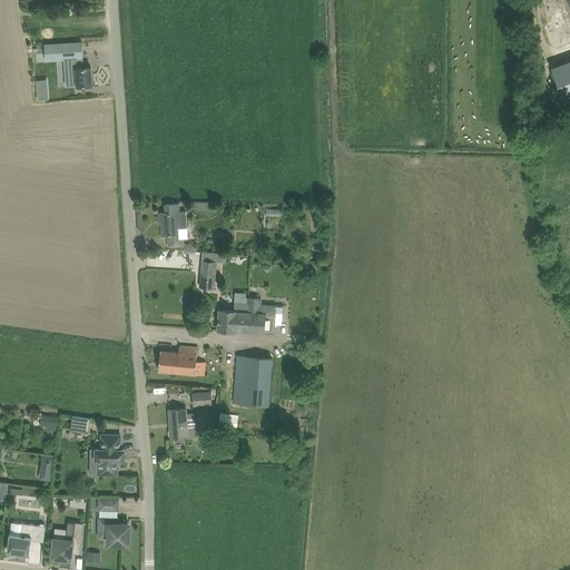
[(82,42),(45,45),(46,59),(76,57),(77,86),(92,85),(91,67),(84,67),(84,58),(84,57),(82,42)]
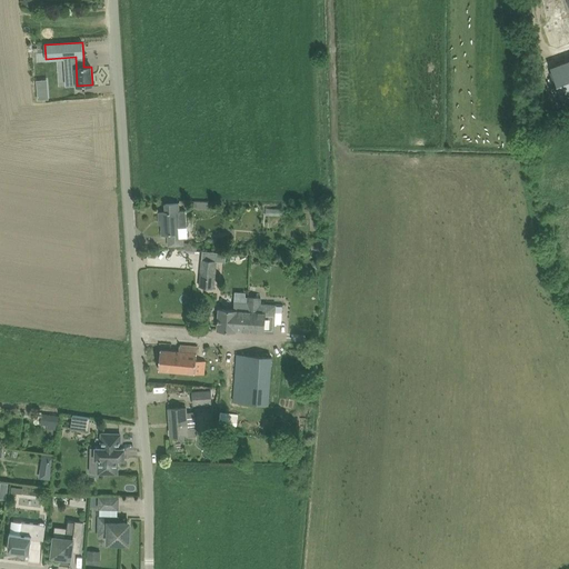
[(568,59),(549,67),(562,101),(568,99),(568,59)]
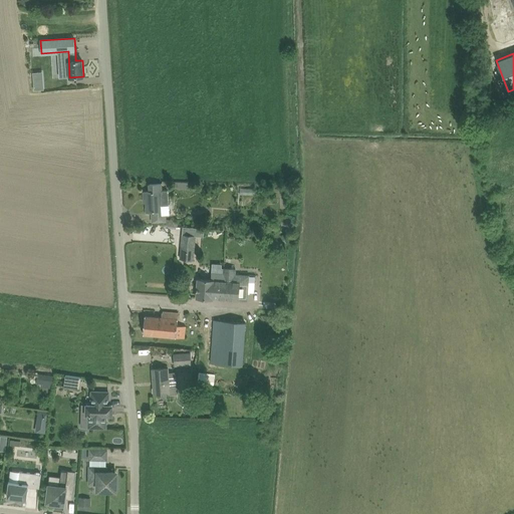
[(153,222),(164,221),(167,221),(167,219),(166,215),(170,214),(170,205),(169,205),(168,191),(163,191),(162,183),(149,184),(150,192),(144,192),(145,198),(147,198),(148,212),(152,212),(153,222)]
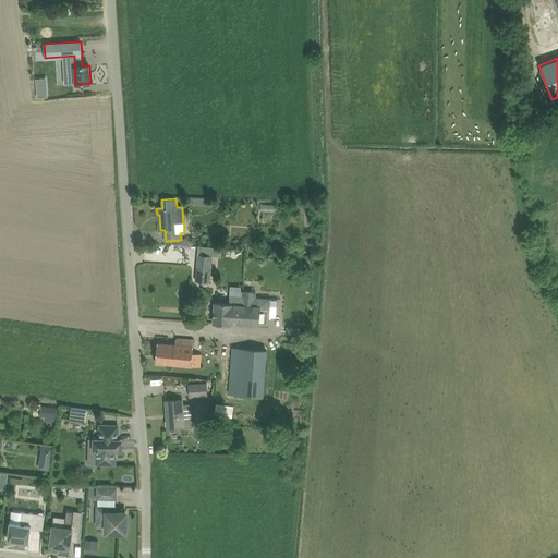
[(222,247),(198,246),(198,254),(213,256),(221,256),(222,247)]
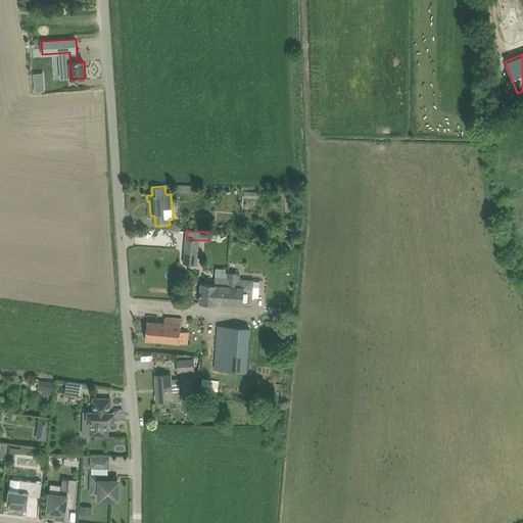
[(185,238),(183,264),(197,265),(199,240),(186,238),(185,238)]
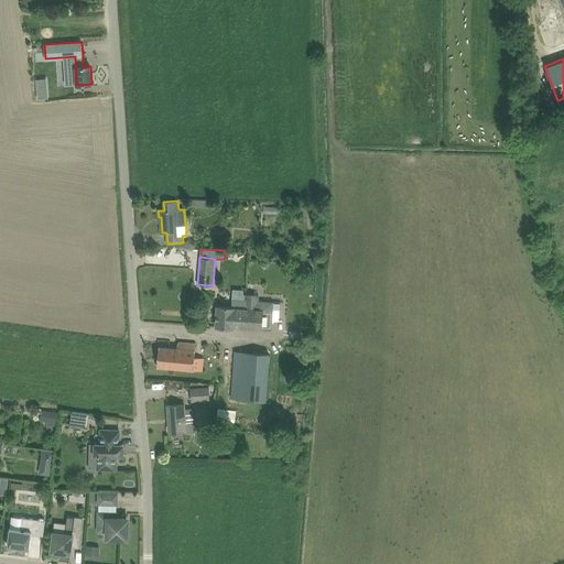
[(312,257),(308,260),(314,267),(317,263),(312,257)]
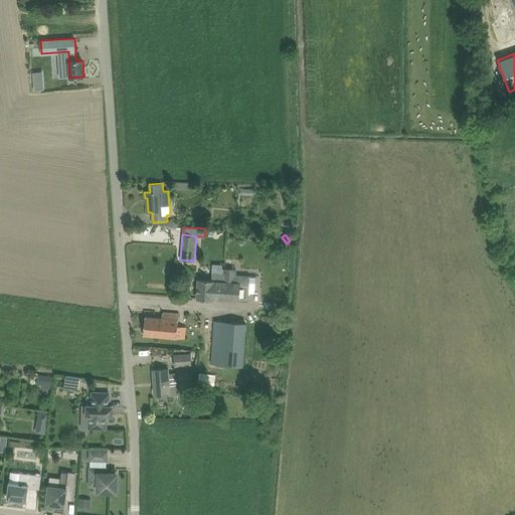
[(223,273),(224,273),(223,282),(221,282),(220,300),(247,302),(247,300),(249,275),(236,274),(237,269),(223,268),(223,273)]
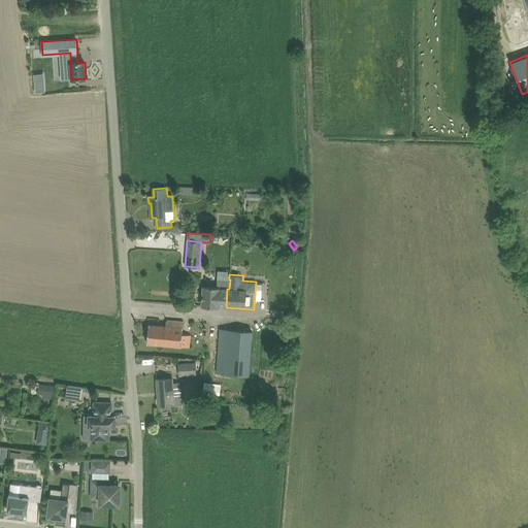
[(202,305),(220,307),(226,307),(227,289),(229,289),(230,279),(229,279),(218,278),(217,288),(203,287),(202,305)]
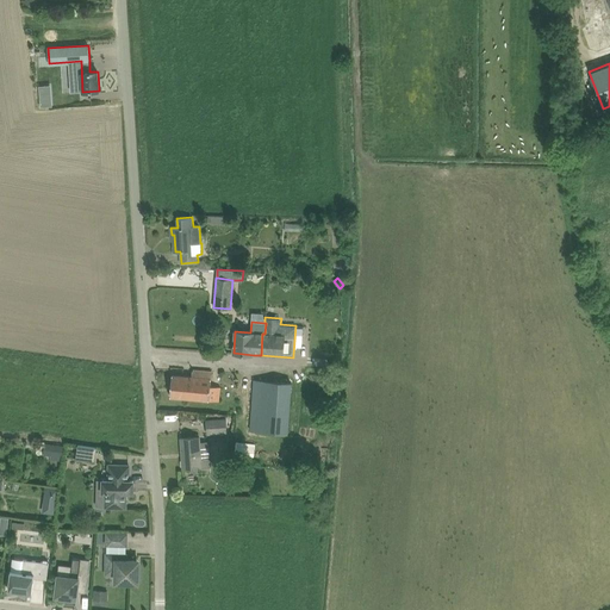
[(170,397),(221,400),(222,386),(211,386),(212,371),(192,369),(192,377),(173,375),(170,397)]
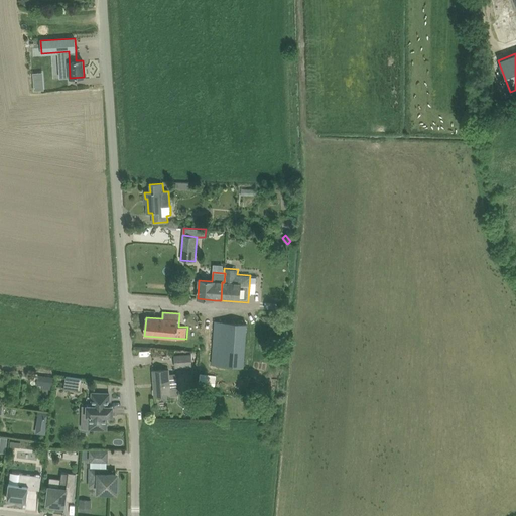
[(247,323),(216,320),(213,363),(244,365),(247,323)]
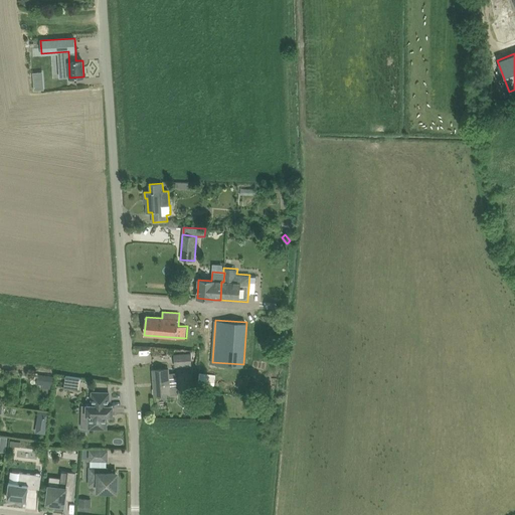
[(191,354),(175,355),(175,366),(191,365),(191,354)]
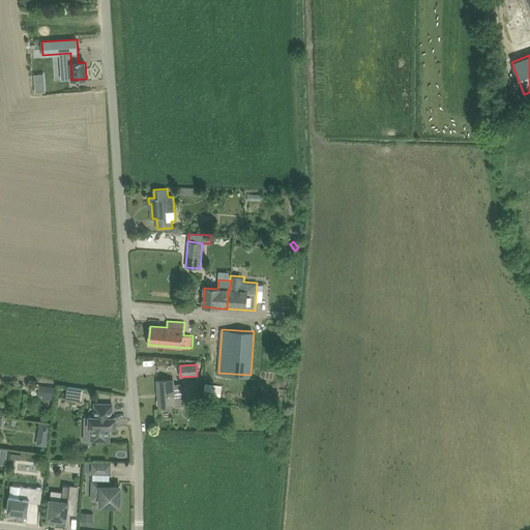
[(159,407),(176,406),(174,379),(157,381),(159,407)]
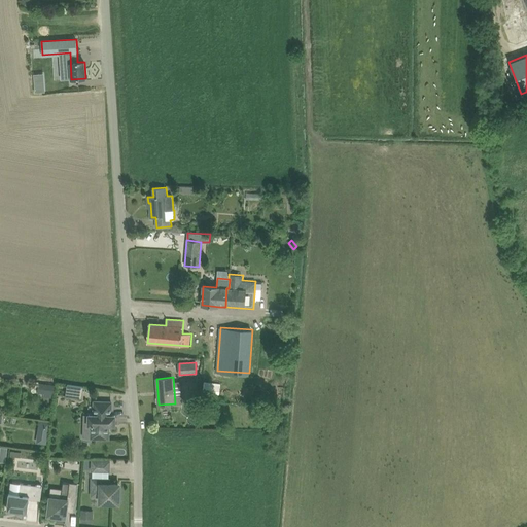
[(220,383),(204,382),(203,393),(219,394),(220,383)]
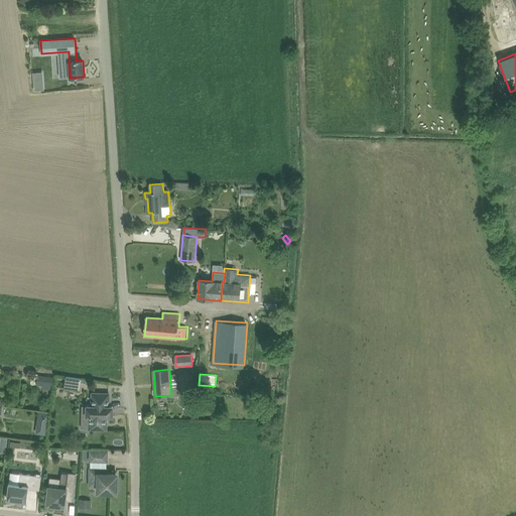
[(51,390),(53,377),(44,376),(43,386),(42,389),(51,390)]
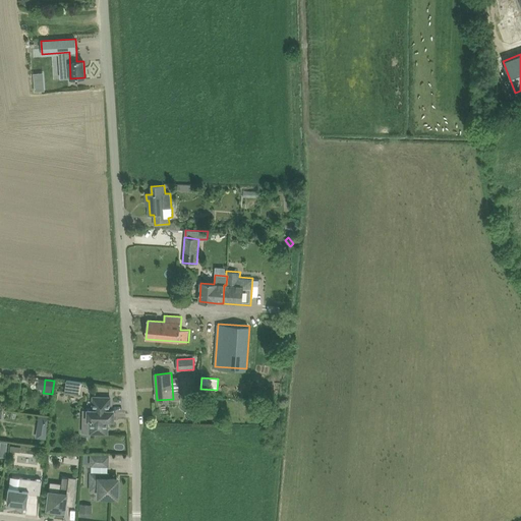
[(65,391),(65,392),(81,394),(82,382),(66,380),(66,381),(65,391)]
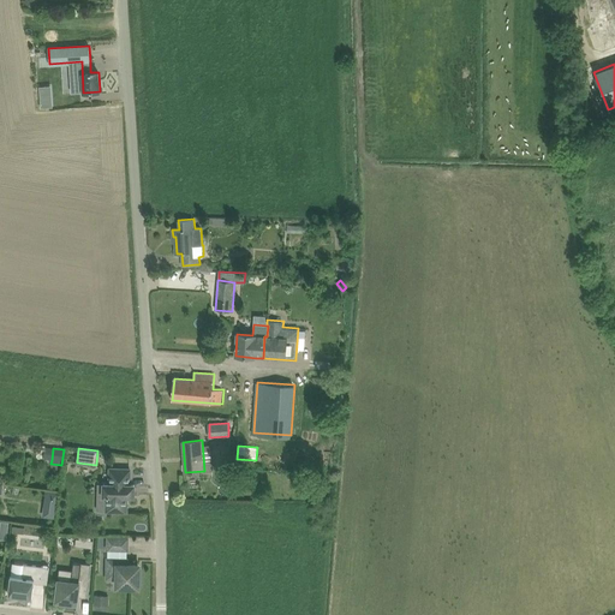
[(130,469),(111,469),(109,484),(105,484),(103,495),(107,495),(107,511),(126,512),(127,496),(135,496),(135,484),(130,484),(130,469)]
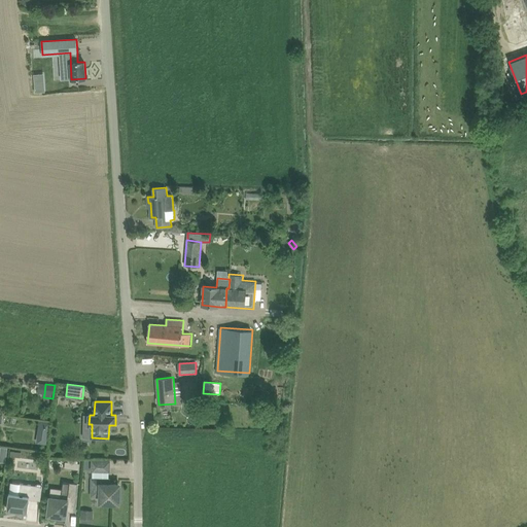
[(49,433),(50,422),(39,420),(38,431),(49,433)]
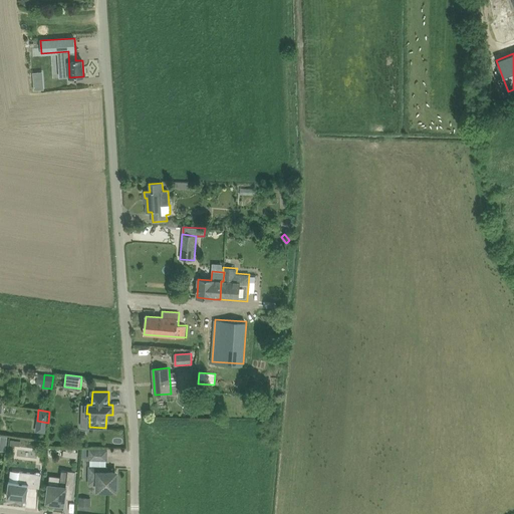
[(90,449),(89,460),(107,460),(107,450),(90,449)]
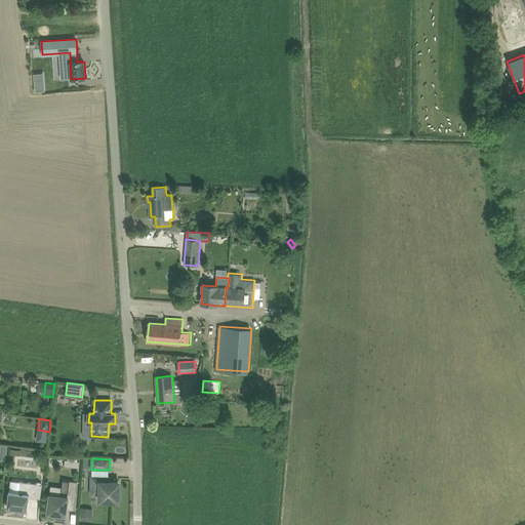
[(65,459),(65,466),(79,468),(79,461),(65,459)]
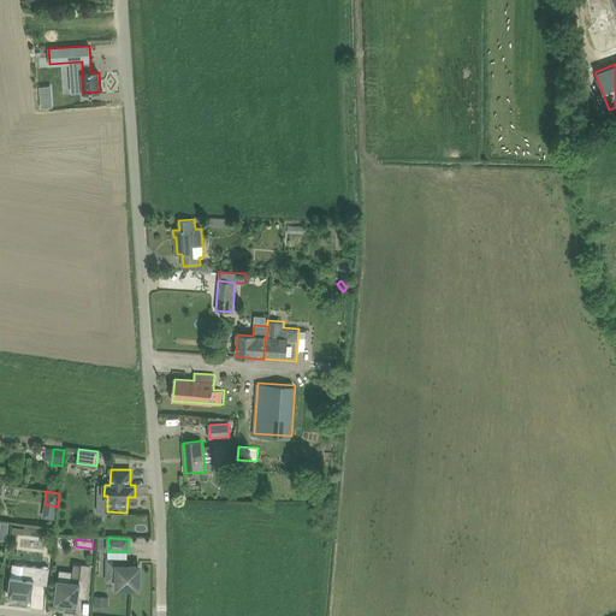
[(128,560),(107,558),(107,570),(117,572),(117,588),(140,588),(141,566),(128,566),(128,560)]
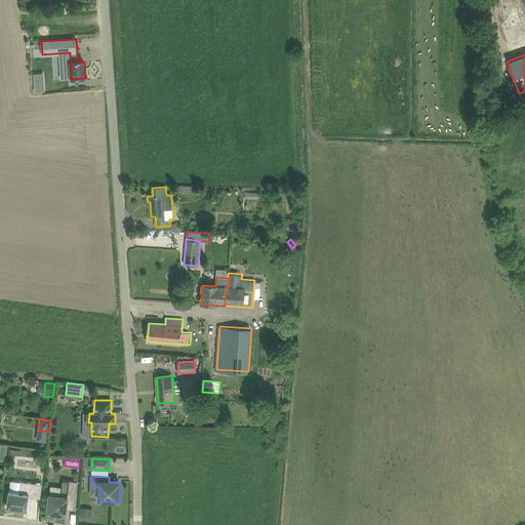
[(63,480),(62,487),(61,496),(50,494),(47,513),(66,515),(67,509),(74,510),(77,482),(63,480)]
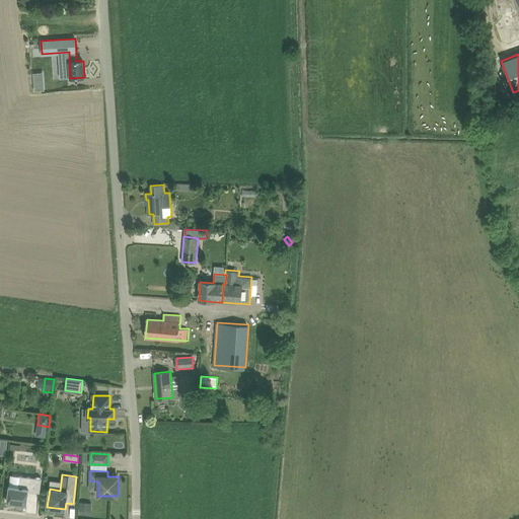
[(25,507),(25,506),(24,506),(24,504),(27,505),(29,491),(41,492),(42,478),(20,475),(18,487),(9,486),(7,502),(16,503),(16,505),(16,506),(25,507)]
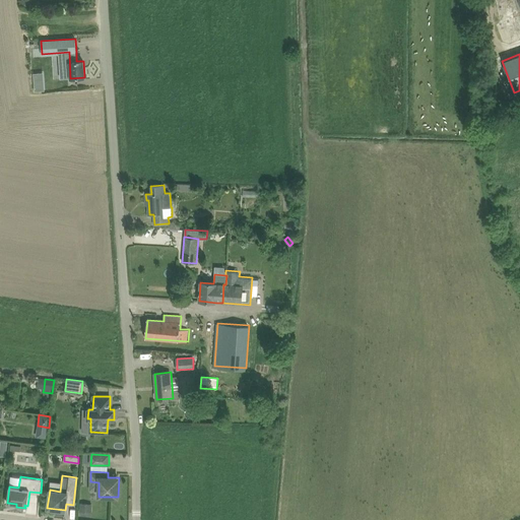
[(87,512),(88,504),(80,504),(80,512),(87,512)]
